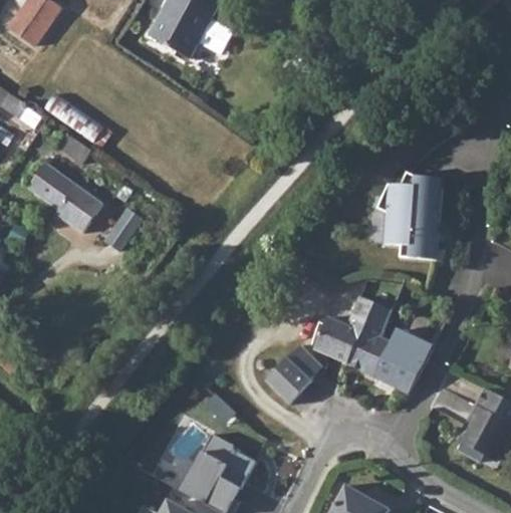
[(60,8),(48,0),(17,0),(22,7),(9,26),(35,44),(60,8)]
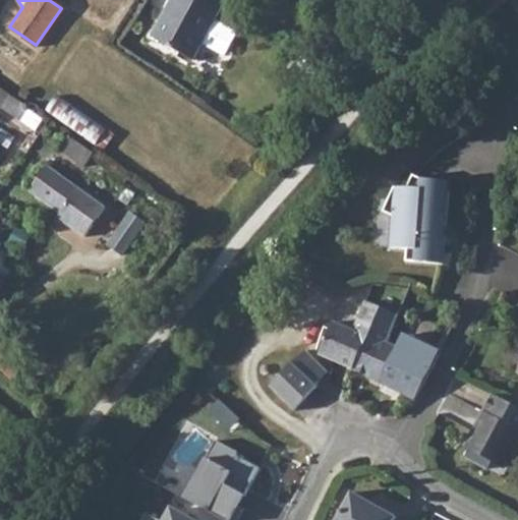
[(164,0),(145,32),(184,57),(194,41),(217,55),(230,34),(209,19),(220,0),(164,0)]
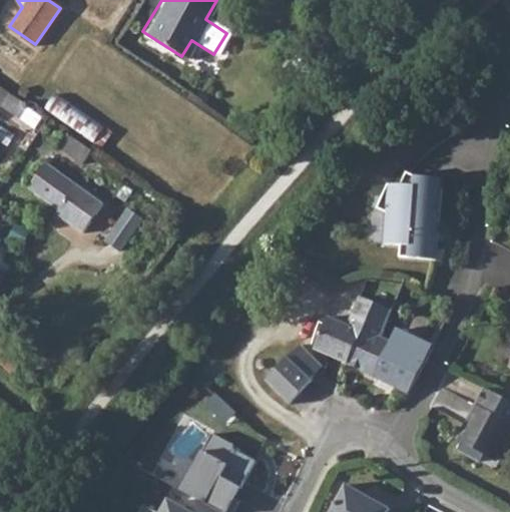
[(26,104),(0,85),(0,104),(17,116),(26,104)]
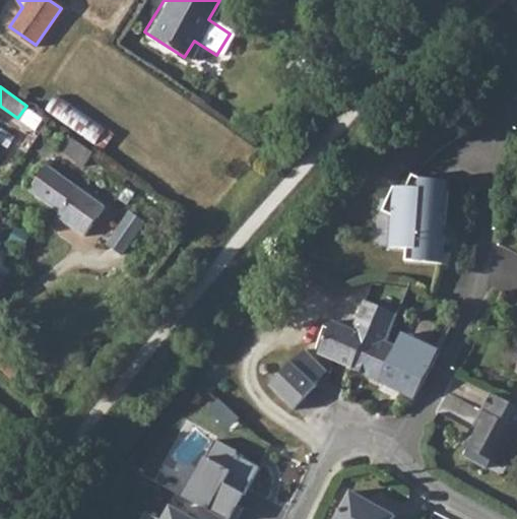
[(92,152),(68,135),(59,148),(82,165),(92,152)]
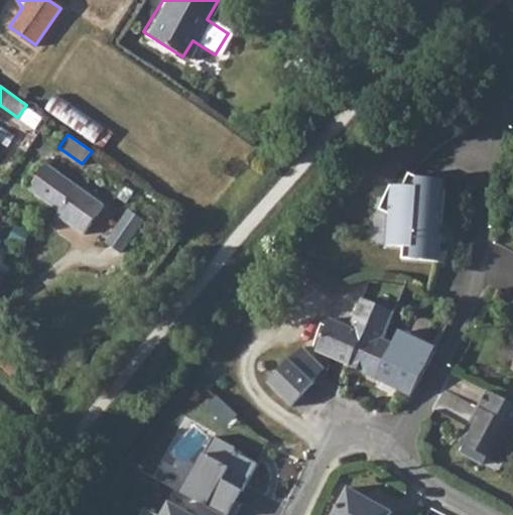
[(45,165),(28,189),(56,210),(54,215),(81,234),(101,206),(45,165)]
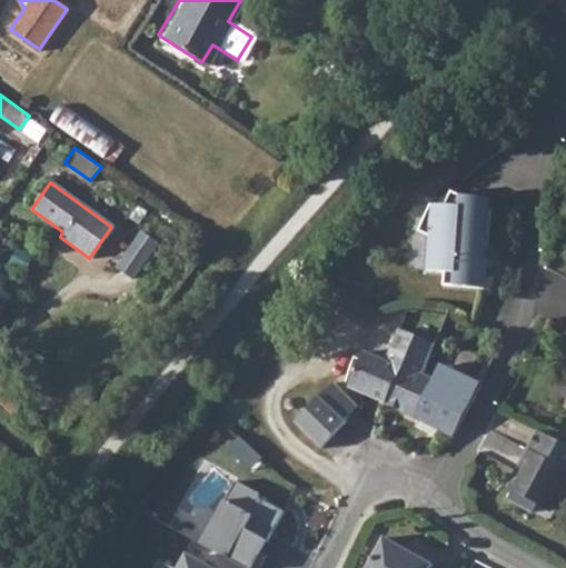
[(443,282),(483,287),(492,208),(453,188),(443,207),(432,201),(418,227),(428,232),(425,267),(444,269),(443,282)]
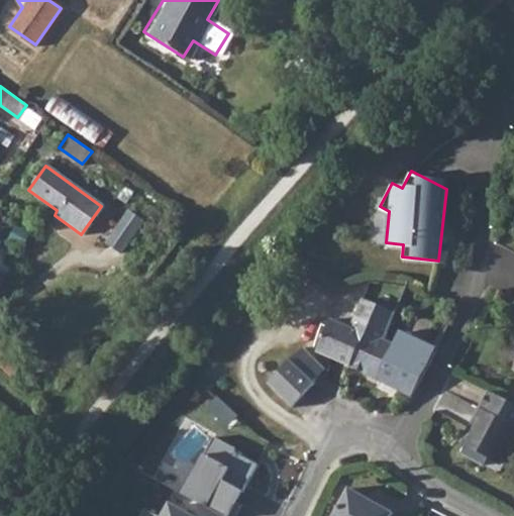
[(314,350),(349,366),(365,330),(382,337),(393,310),(361,296),(348,323),(329,316),(314,350)]
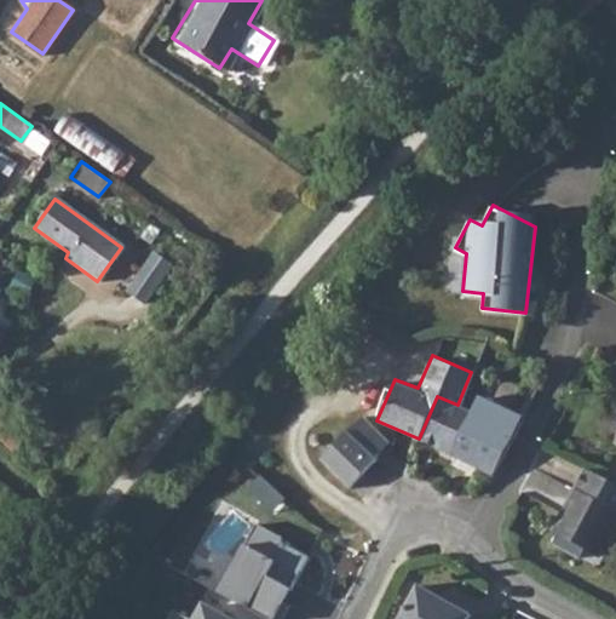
[(437,396),(419,439),(448,451),(470,411),(458,405),(437,396)]
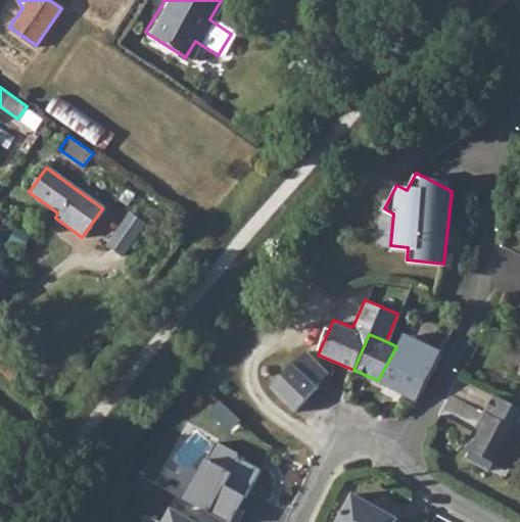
[(396,346),(378,380),(416,398),(436,359),(399,341),(396,346)]
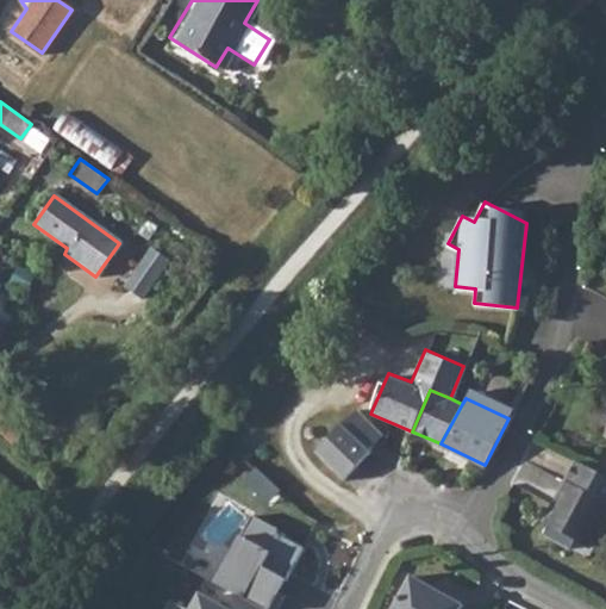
[(356,409),(343,423),(368,448),(379,432),(356,409)]
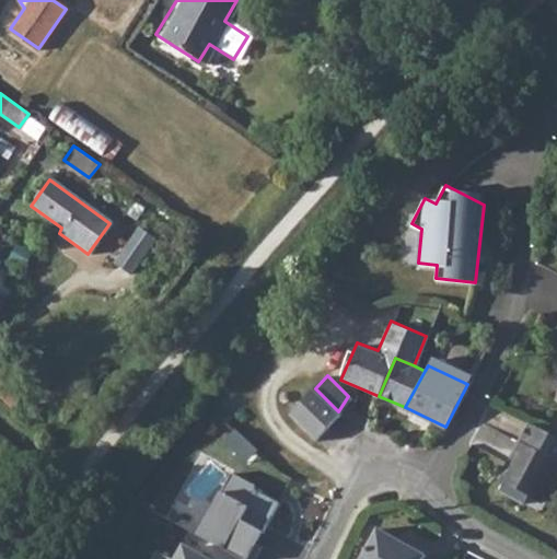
[(315,388),(292,414),(315,437),(339,412),(338,411),(315,388)]
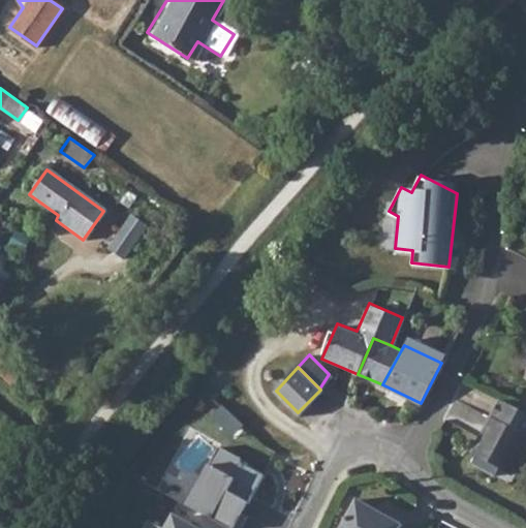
[(471,461),(487,470),(491,472),(495,464),(503,468),(506,469),(525,435),(525,436),(525,410),(499,396),(489,415),(491,416),(473,452),(475,453),(471,461)]
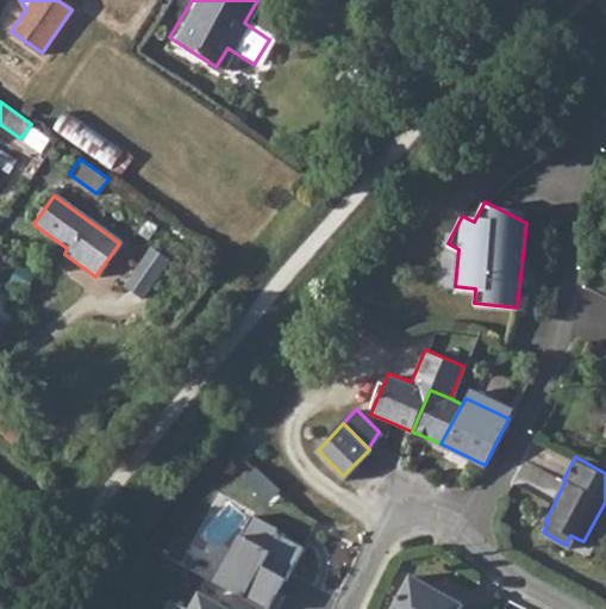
[(252,516),(217,586),(261,608),(274,608),(307,544),(252,516)]
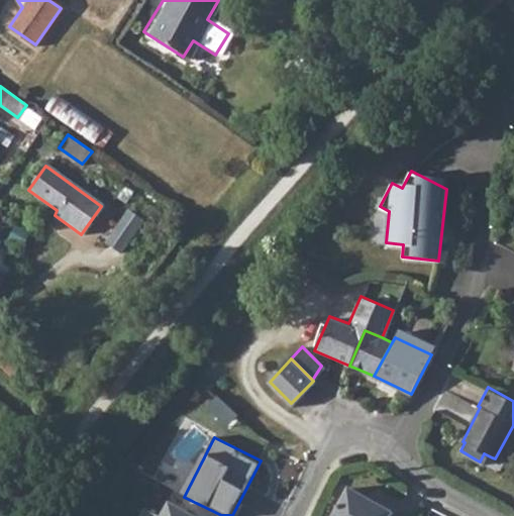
[(388,515),(389,515),(344,490),(330,515),(388,515)]
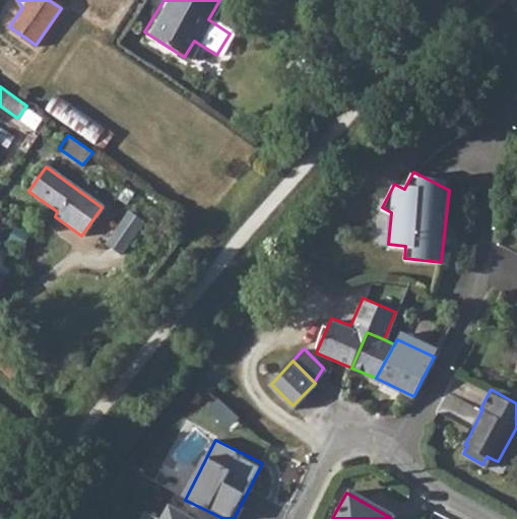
[(195,518),(166,502),(156,518),(195,518)]
